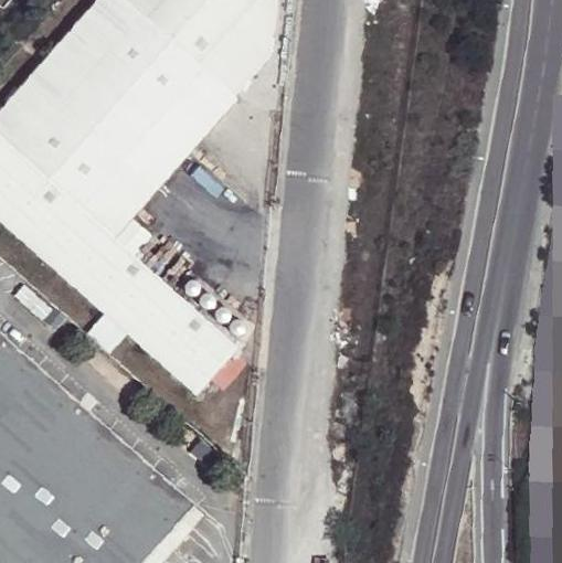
[(0,133),(118,240),(231,97),(120,0),(95,0),(16,92),(0,108),(0,133)]
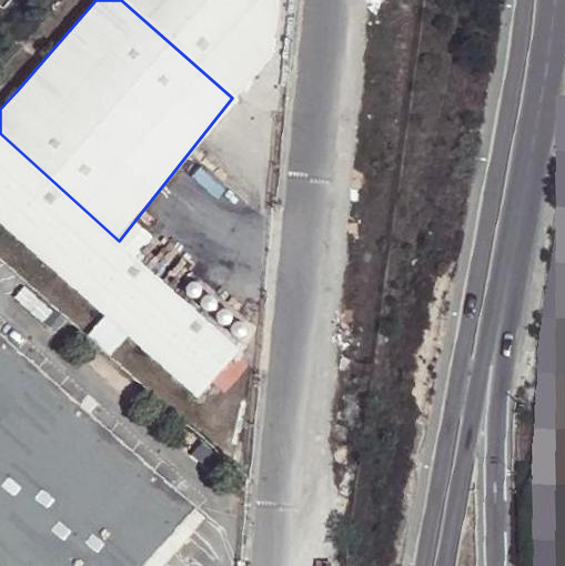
[(121,0),(232,98),(270,56),(274,0),(121,0)]
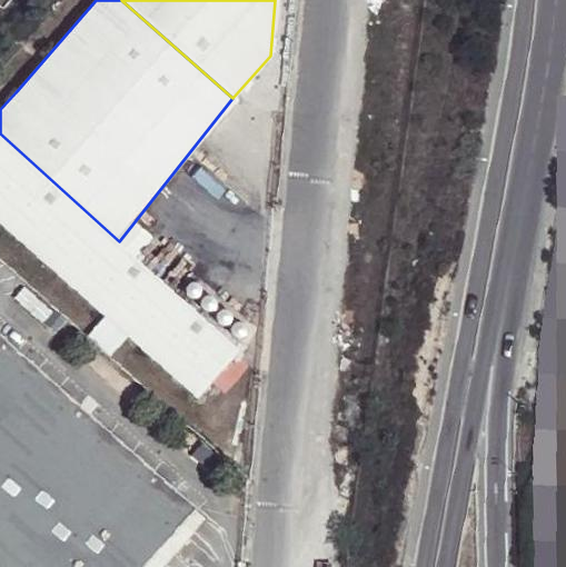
[(0,109),(16,92),(11,88),(0,100),(0,109)]
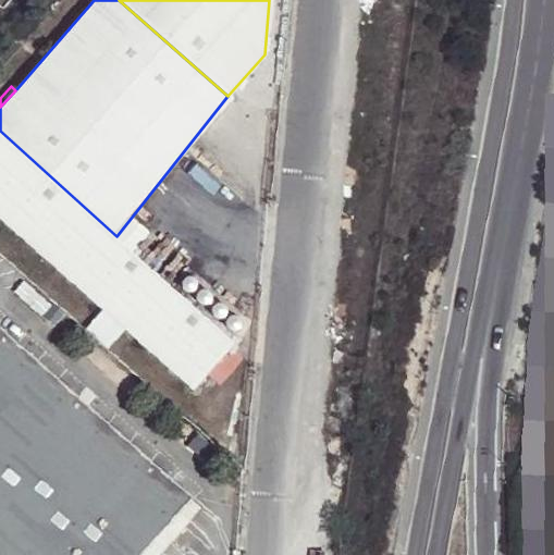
[(117,236),(0,131),(0,221),(196,393),(237,345),(117,236)]
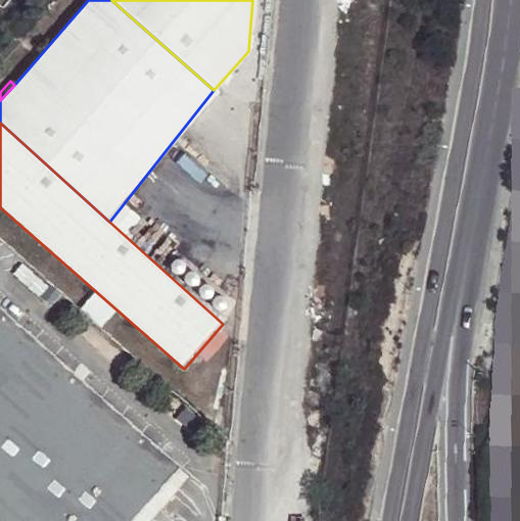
[(135,520),(178,472),(0,313),(0,520),(135,520)]
